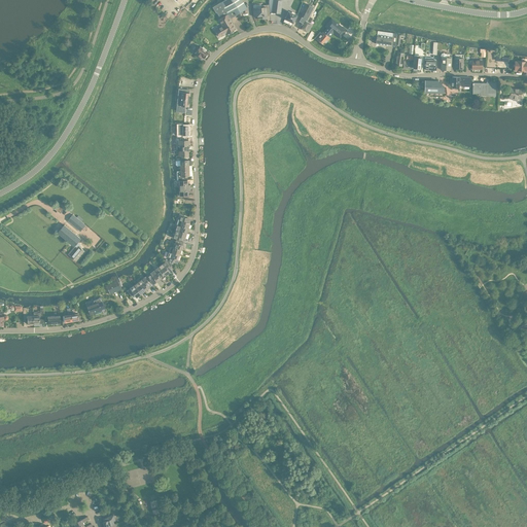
[(247,8),(242,0),(225,0),(221,3),(231,19),(247,8)]
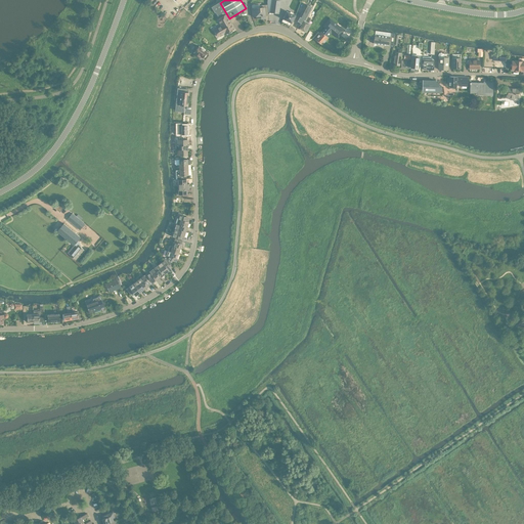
[(268,0),(268,12),(279,14),(280,0),(268,0)]
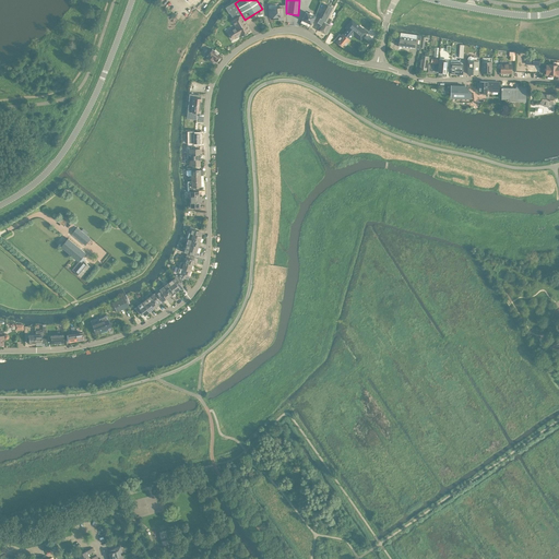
[(286,16),(285,6),(277,7),(277,9),(269,10),(270,19),(273,18),(273,20),(283,19),(283,20),(284,20),(283,18),(286,16)]
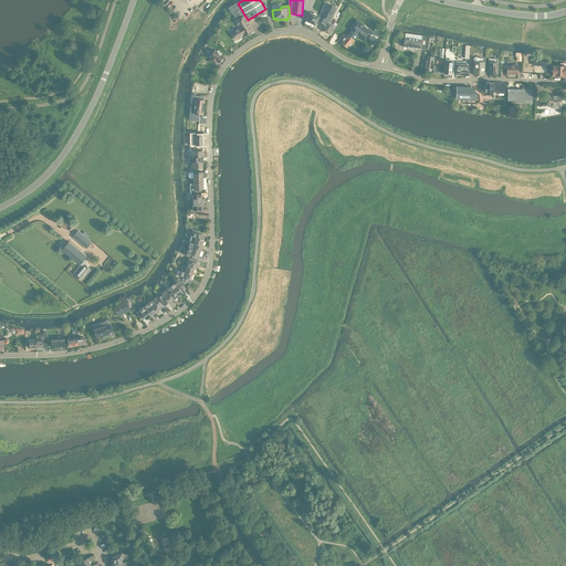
[(336,27),(333,24),(336,20),(333,18),(338,9),(332,6),(322,23),(325,24),(322,30),(331,35),(336,27)]
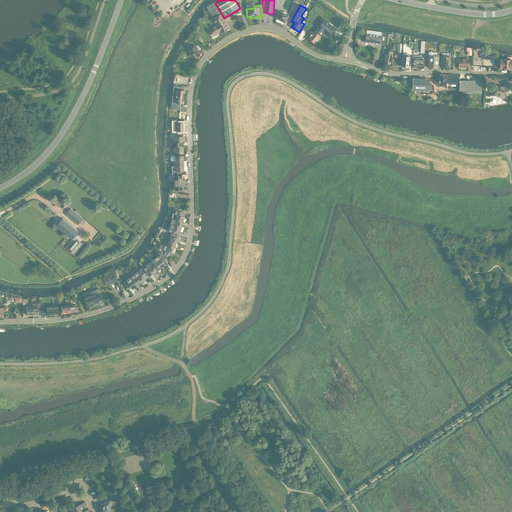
[(285,23),(288,15),(280,11),(276,19),(285,23)]
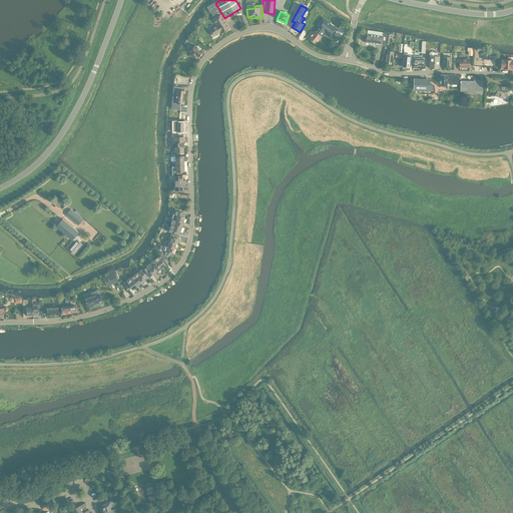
[(213,33),(214,35),(220,31),(221,34),(229,29),(221,14),(213,19),(216,25),(211,29),(212,31),(213,33)]
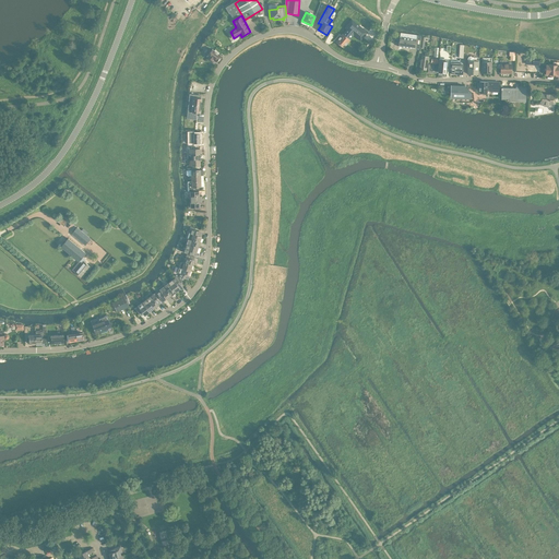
[(361,27),(355,21),(336,42),(344,48),(353,38),(368,51),(376,42),(372,39),(371,40),(369,43),(370,43),(369,45),(356,34),(361,27)]
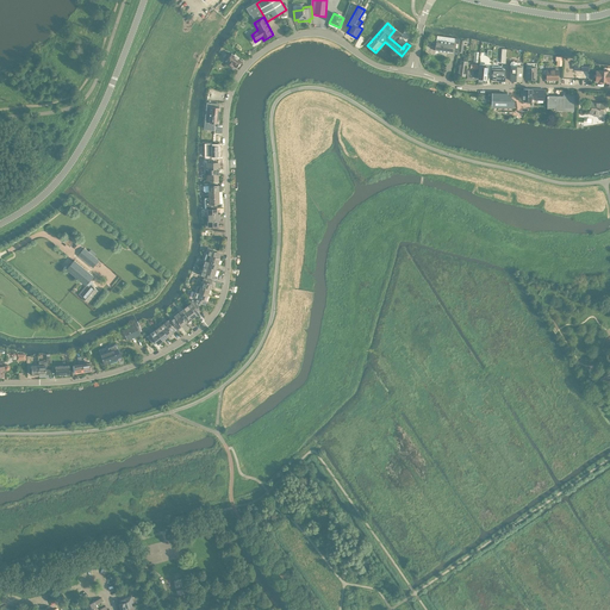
[(454,43),(436,41),(435,51),(458,55),(459,44),(459,39),(454,39),(454,43)]
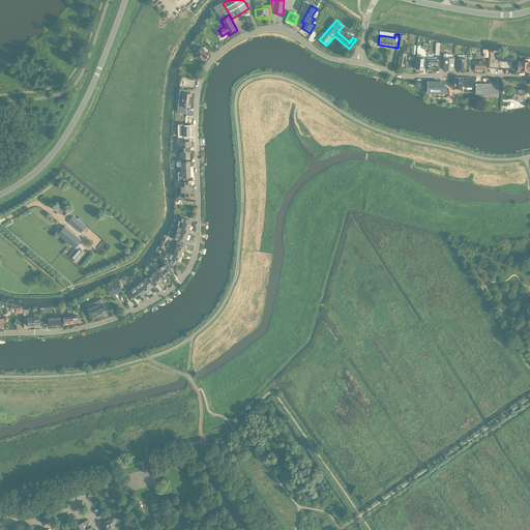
[(205,59),(210,53),(202,48),(197,54),(202,58),(203,57),(205,59)]
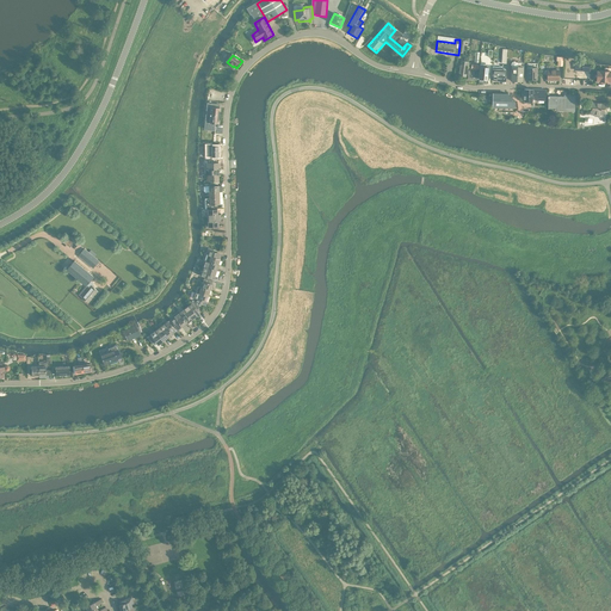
[(461,61),(458,76),(466,78),(469,59),(464,59),(464,62),(461,61)]
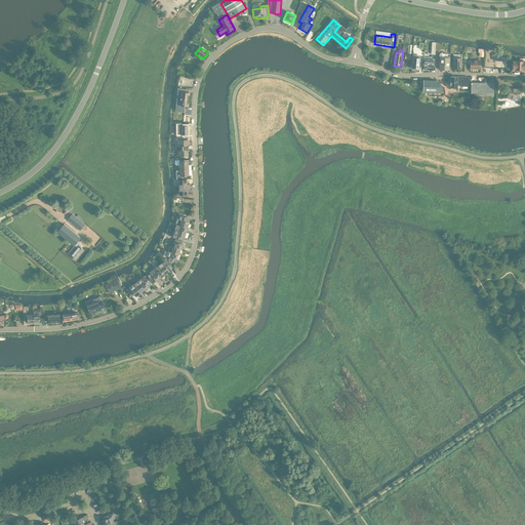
[(507,62),(513,62),(513,57),(507,57),(507,54),(500,54),(500,53),(494,53),(494,61),(500,62),(500,61),(507,62)]
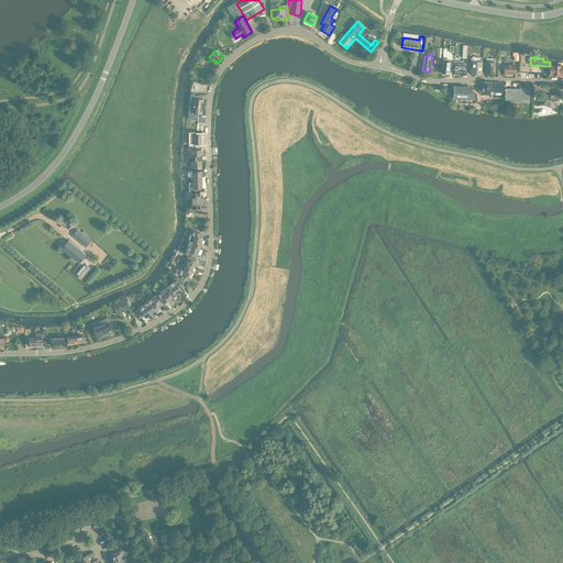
[(495,74),(495,63),(497,63),(497,58),(495,58),(486,58),(485,74),(495,74)]
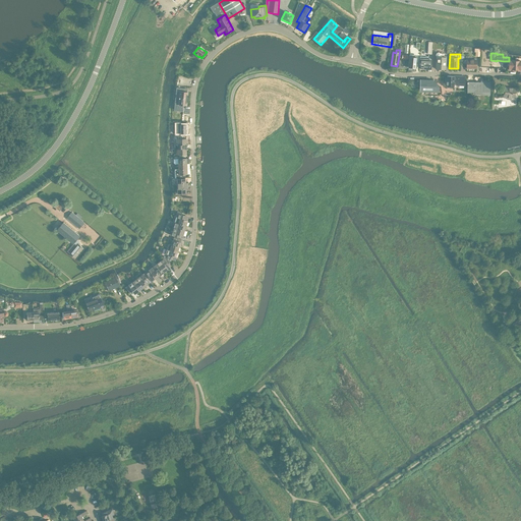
[(409,57),(408,67),(416,68),(417,58),(409,57)]
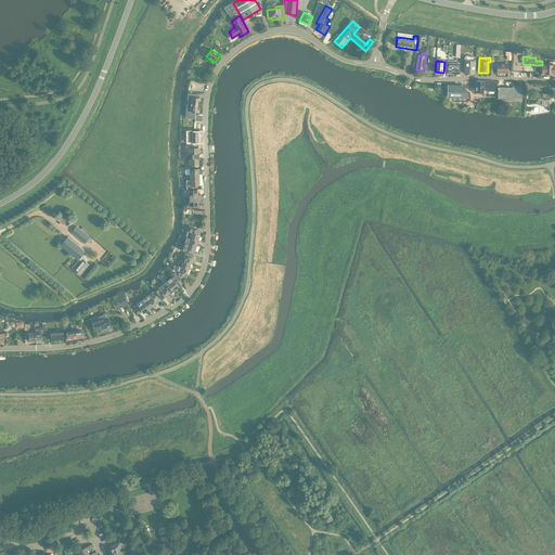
[(475,75),(475,62),(464,61),(464,68),(465,69),(465,74),(475,75)]
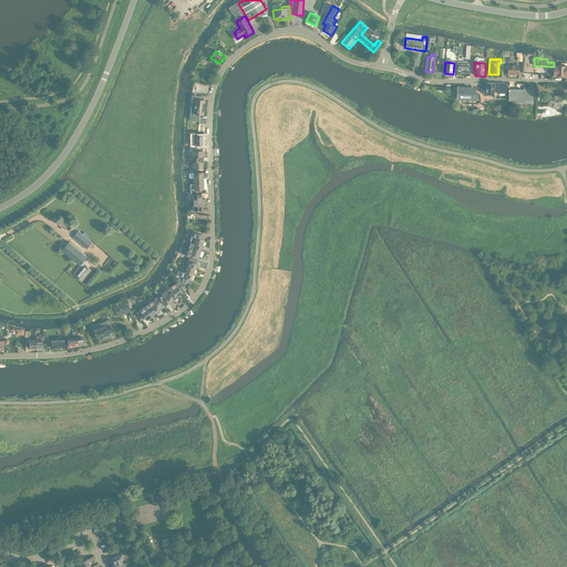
[(457,64),(456,74),(468,75),(470,65),(457,64)]
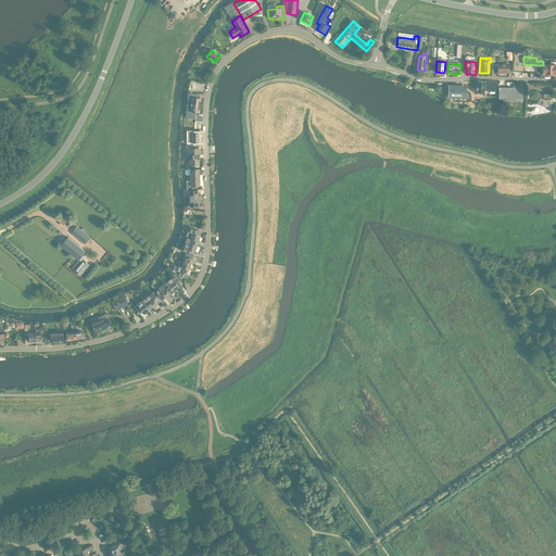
[(426,73),(436,74),(436,68),(436,66),(427,65),(426,73)]
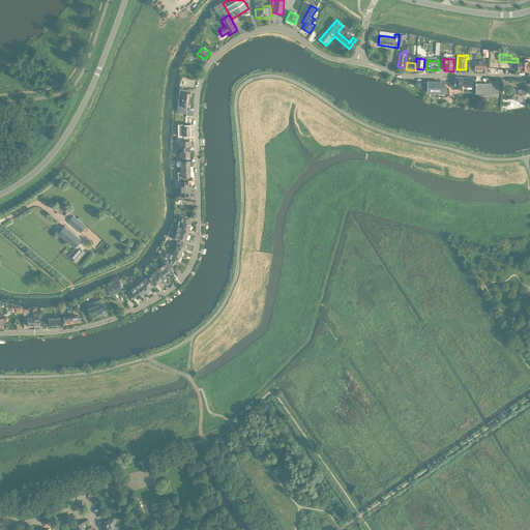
[(475,87),(475,79),(454,78),(454,90),(462,90),(462,87),(464,87),(464,86),(475,87)]
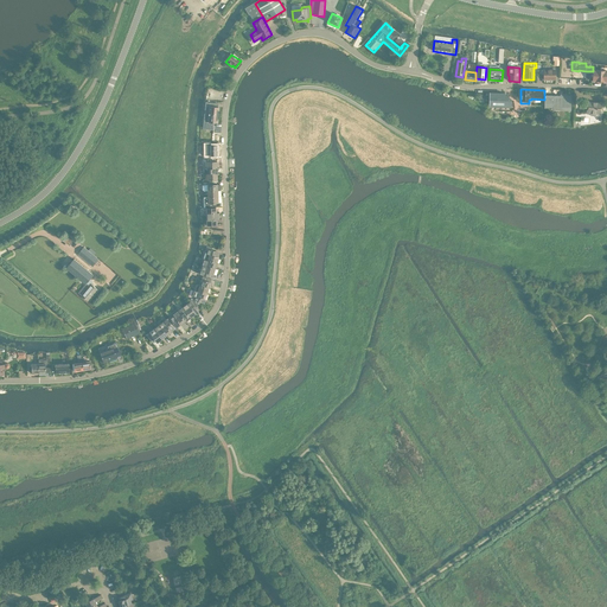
[(510,107),(510,100),(504,95),(491,94),(491,106),(510,107)]
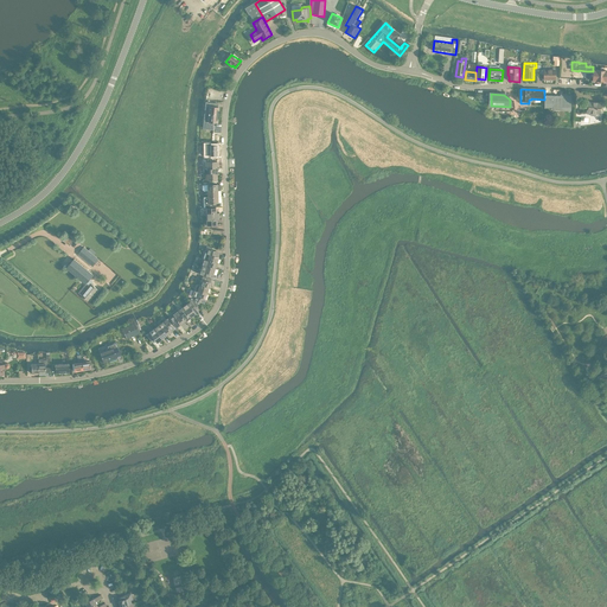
[(545,96),(544,108),(572,109),(572,98),(564,98),(564,97),(553,96),(545,96)]
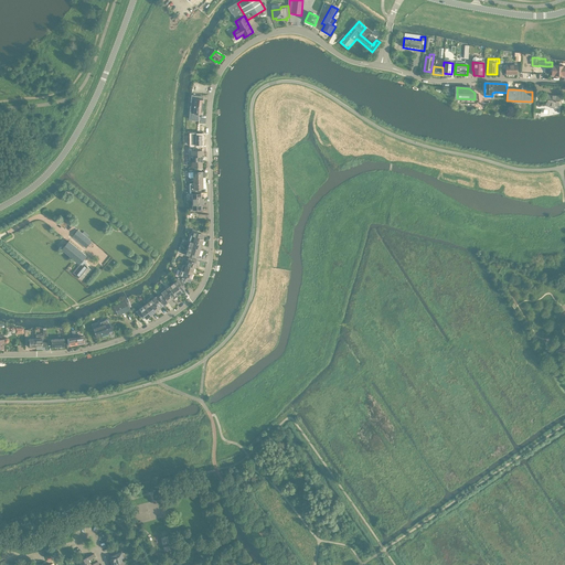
[(546,95),(546,98),(537,97),(535,105),(537,105),(536,113),(544,113),(545,105),(550,105),(550,107),(554,108),(554,106),(560,106),(560,105),(561,105),(561,102),(560,102),(561,96),(546,95)]
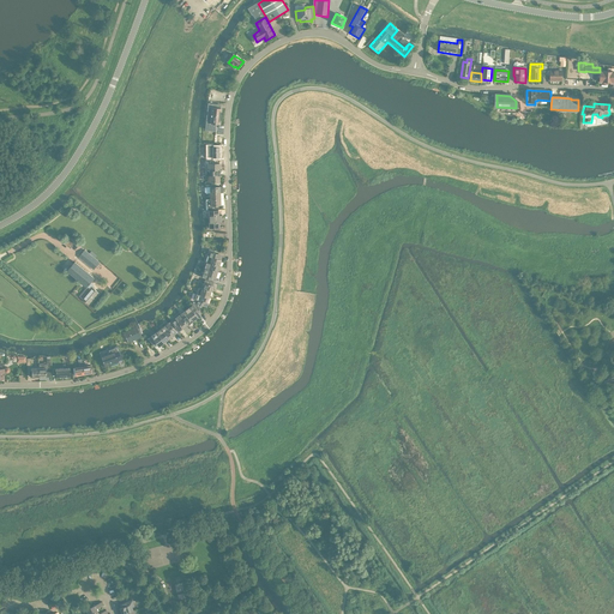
[(215,104),(209,104),(206,126),(216,127),(216,125),(220,125),(222,109),(214,108),(215,104)]
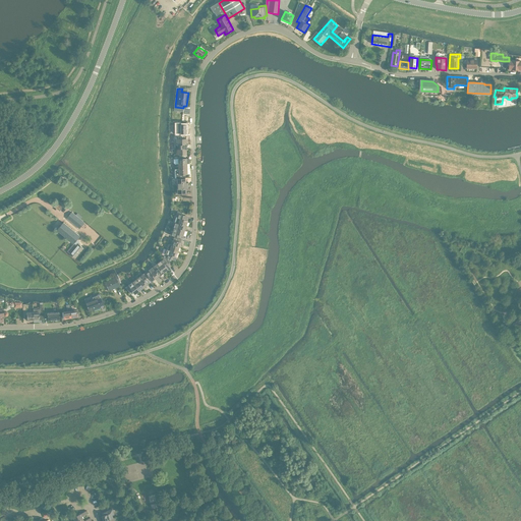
[(187,169),(179,169),(175,169),(175,178),(174,178),(174,179),(177,178),(183,178),(183,174),(187,174),(187,169)]
